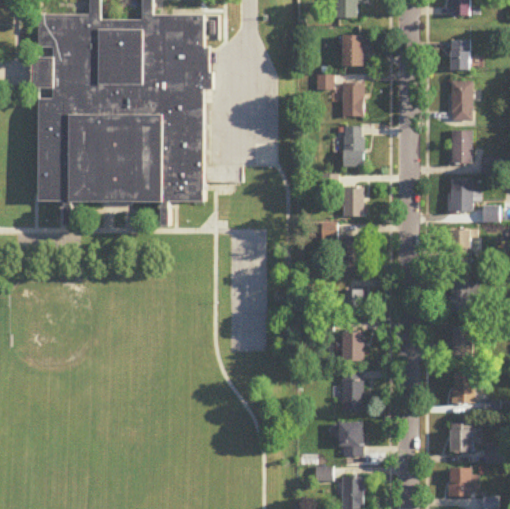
[(336,0),(336,17),(361,17),(361,0),(336,0)]
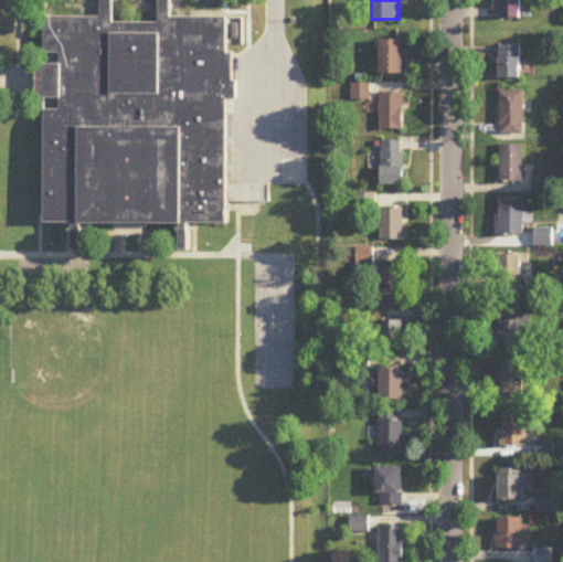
[(498,0),(498,17),(520,17),(519,0),(498,0)]
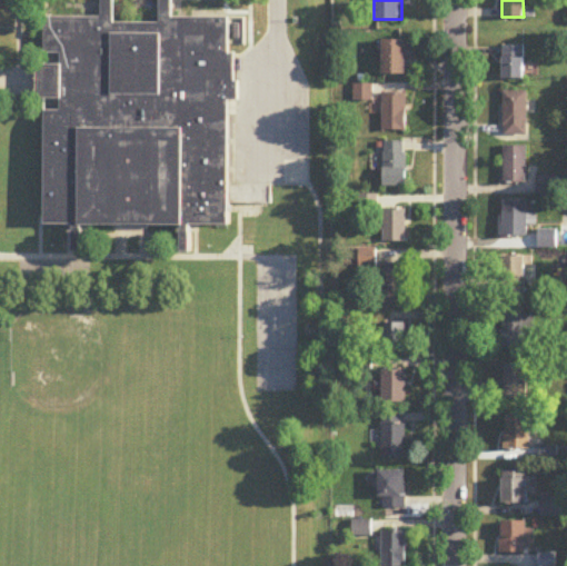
[(405,38),(380,38),(380,71),(405,71),(405,38)]
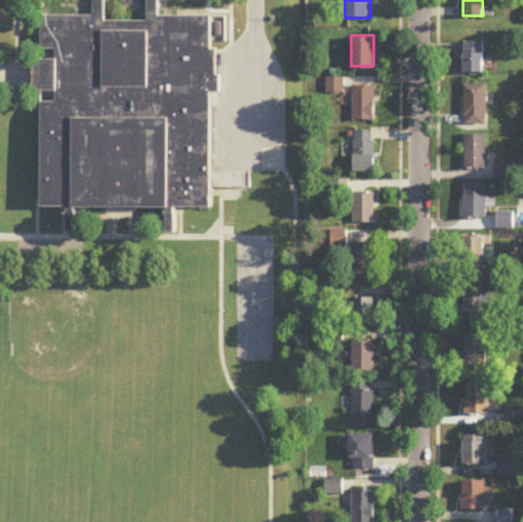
[(463,40),(463,72),(482,72),(482,40),(463,40)]
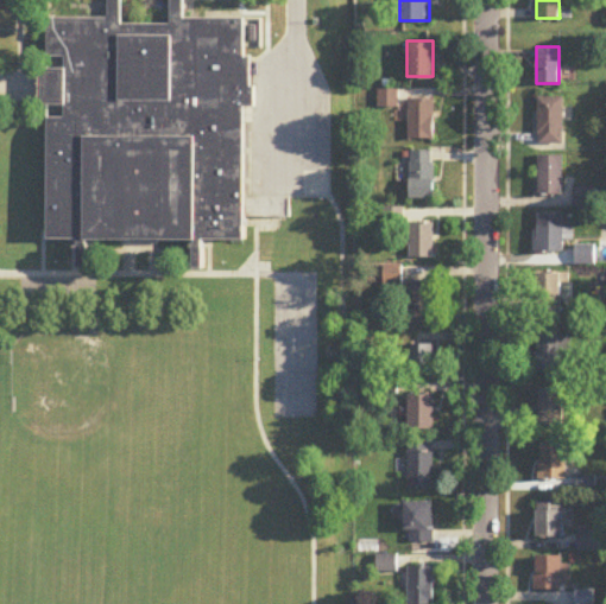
[(561,142),(561,95),(536,95),(536,142),(561,142)]
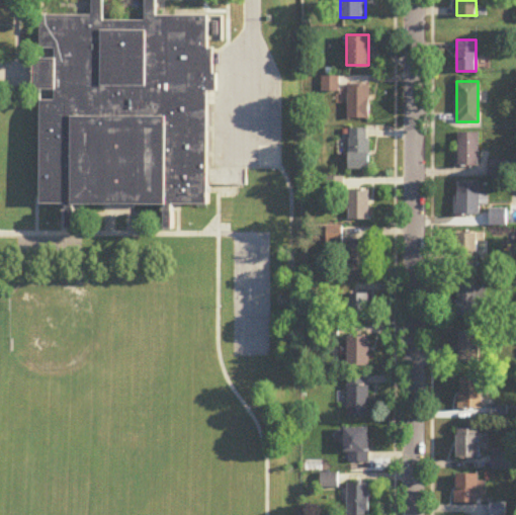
[(367,83),(346,83),(346,116),(367,116),(367,83)]
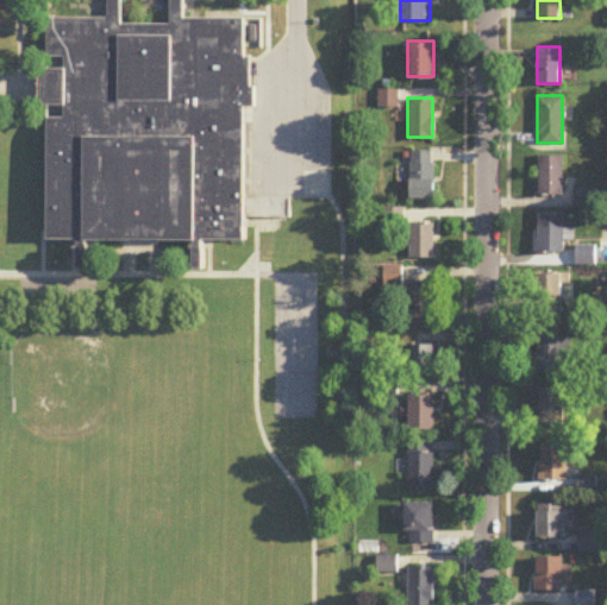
[(433,197),(433,150),(408,150),(408,197),(433,197)]
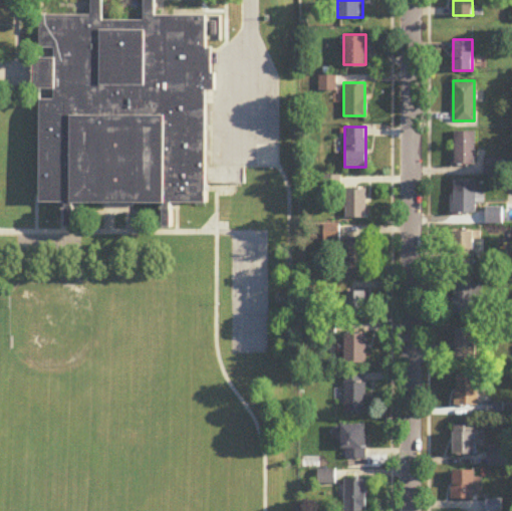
[(453,164),(473,164),(473,130),(453,130),(453,164)]
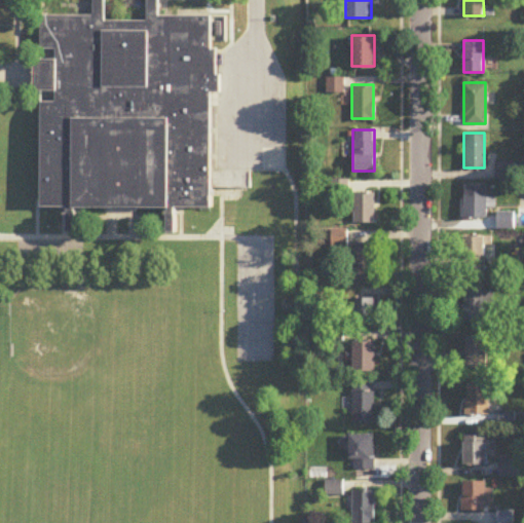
[(485,216),(485,184),(461,184),(461,216),(485,216)]
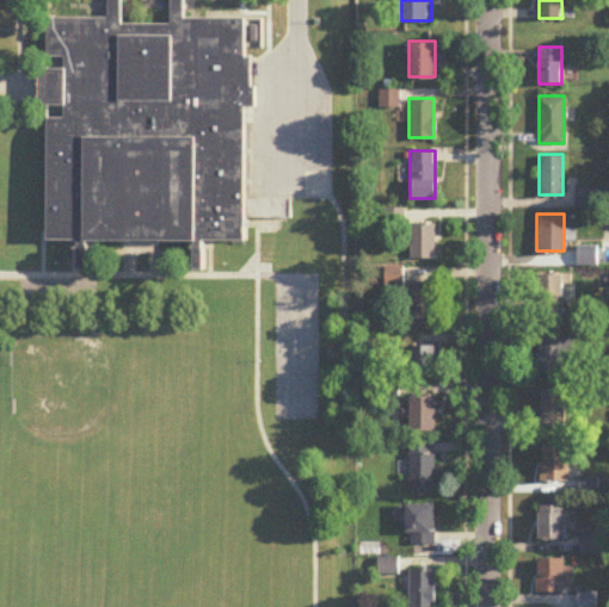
[(408,222),(410,258),(434,258),(434,222),(408,222)]
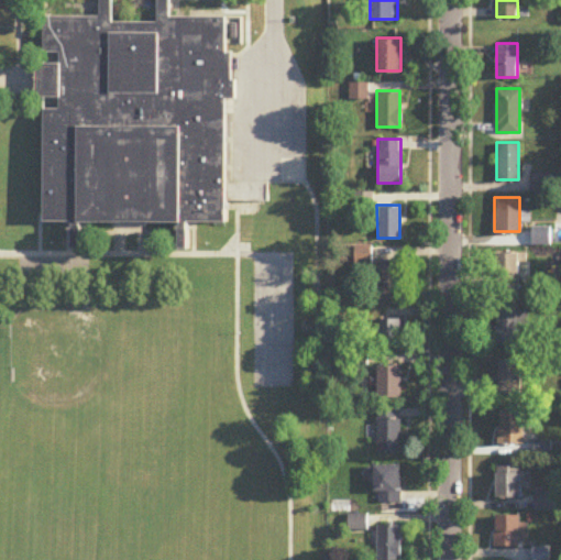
[(530,243),(548,243),(548,227),(530,227),(530,243)]
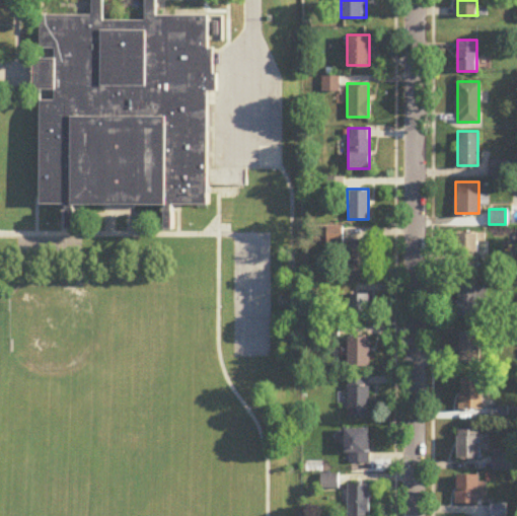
[(457,232),(457,267),(477,267),(477,232),(457,232)]
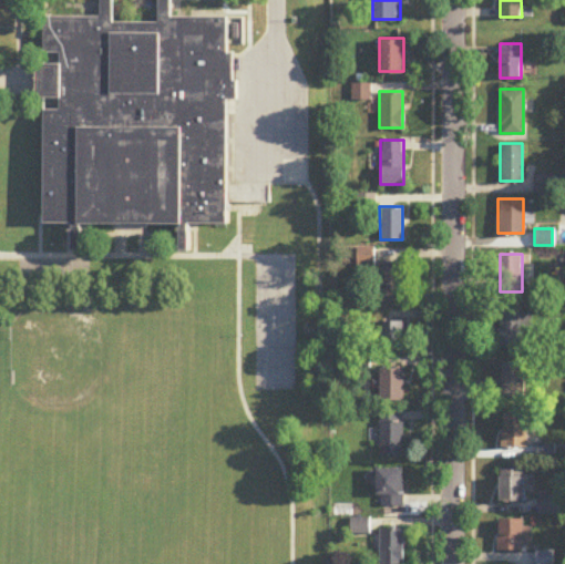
[(379,294),(402,294),(402,260),(379,260),(379,294)]
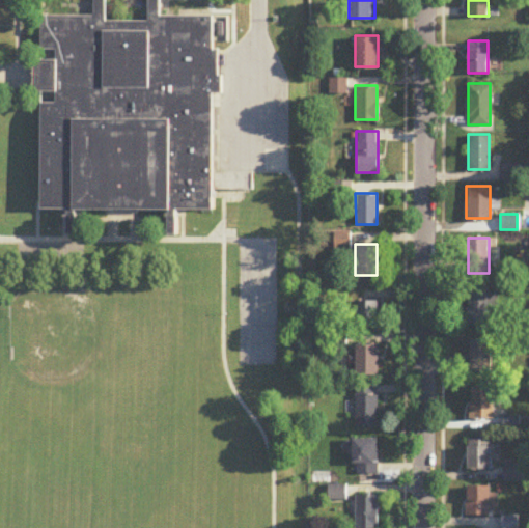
[(490,324),(490,283),(467,283),(467,324),(490,324)]
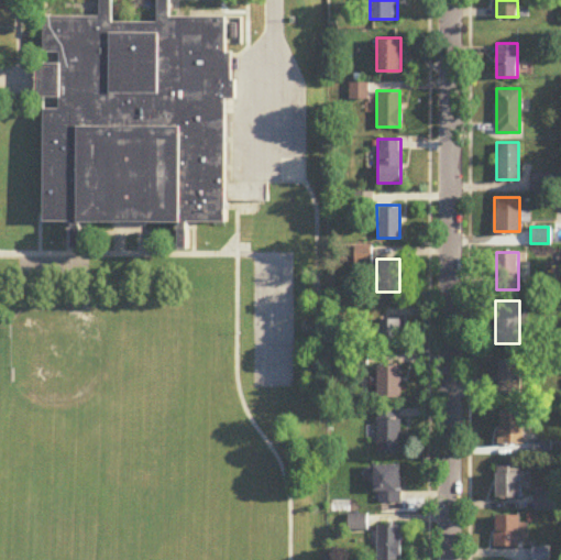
[(399,318),(376,318),(376,346),(399,346),(399,318)]
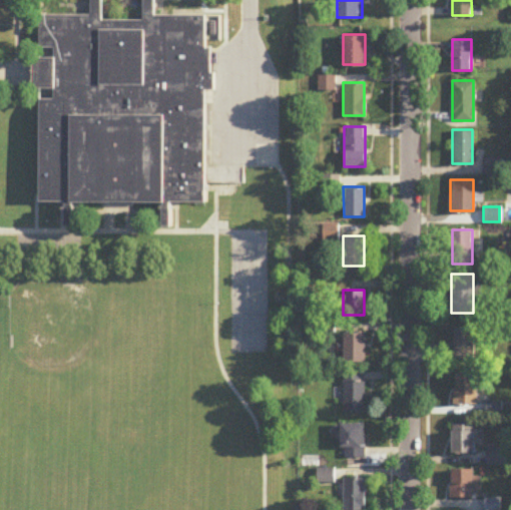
[(454,357),(474,357),(474,327),(454,327),(454,357)]
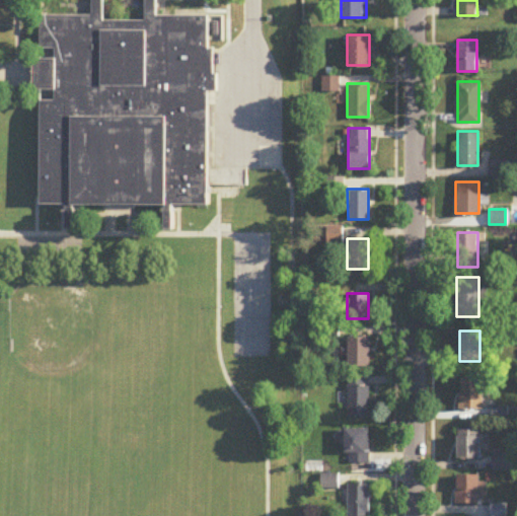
[(347,366),(368,366),(368,336),(347,336),(347,366)]
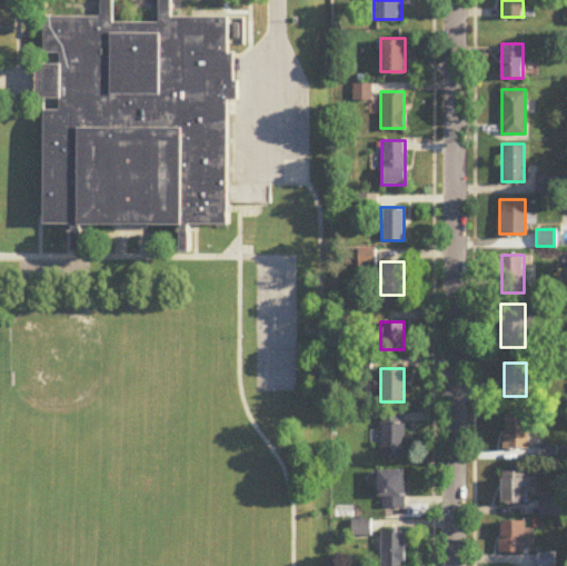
[(380,411),(380,455),(403,455),(403,411),(380,411)]
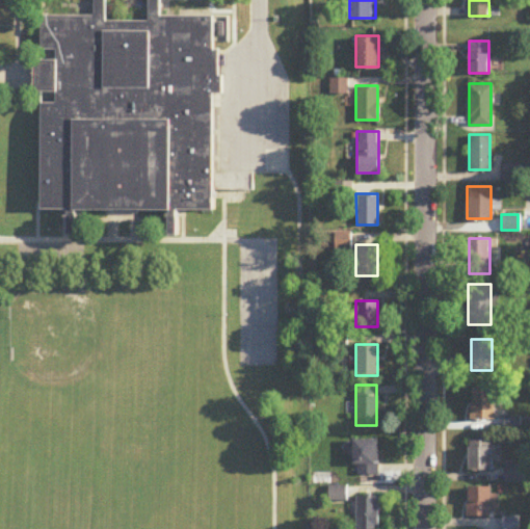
[(493,388),(469,388),(469,418),(493,418),(493,388)]
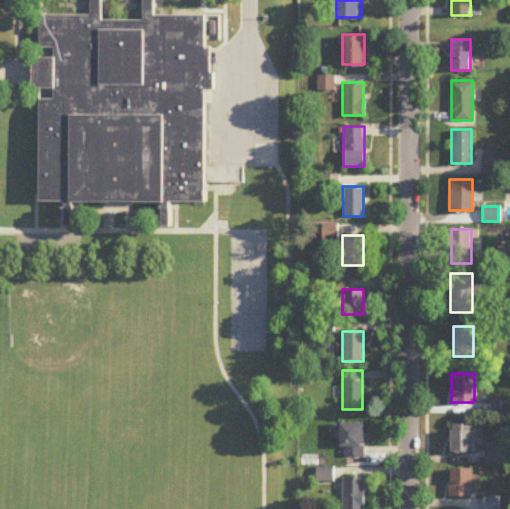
[(340,421),(340,456),(362,456),(362,421),(340,421)]
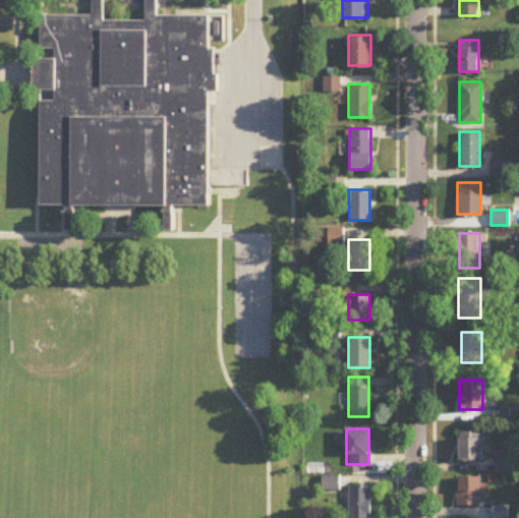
[(459,459),(481,459),(481,428),(459,428),(459,459)]
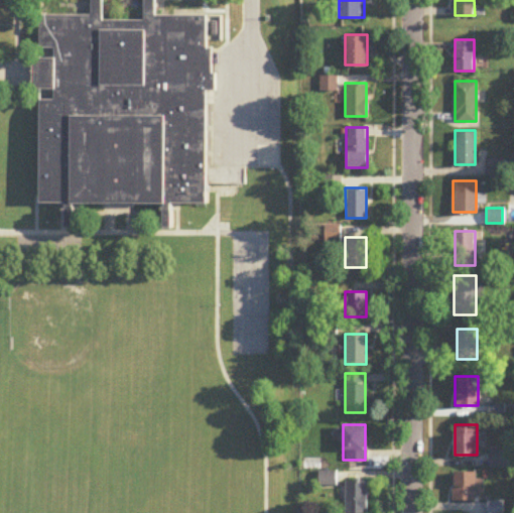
[(507,449),(489,449),(489,467),(507,467),(507,449)]
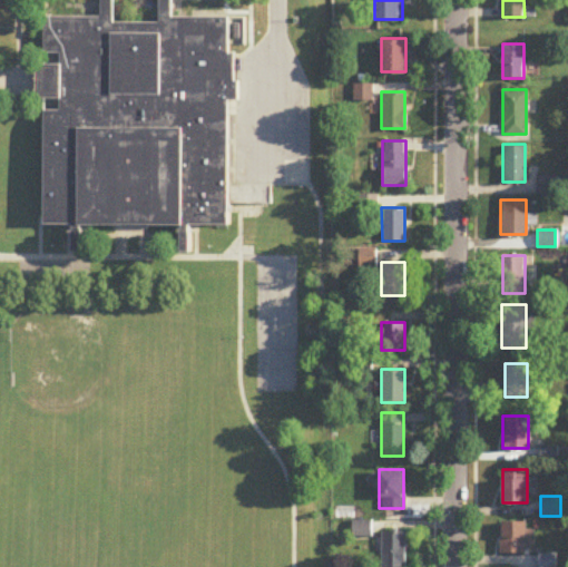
[(352,535),(370,535),(370,519),(352,519),(352,535)]
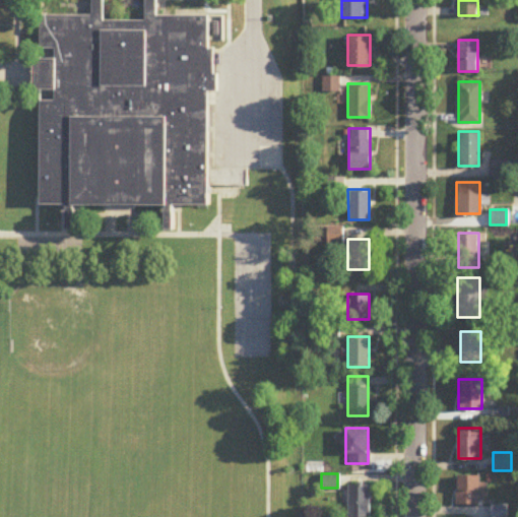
[(456,504),(478,504),(478,474),(456,474),(456,504)]
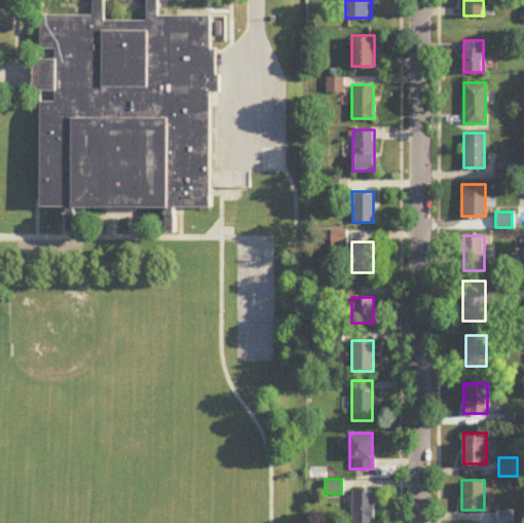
[(350,522),(374,522),(374,488),(350,488),(350,522)]
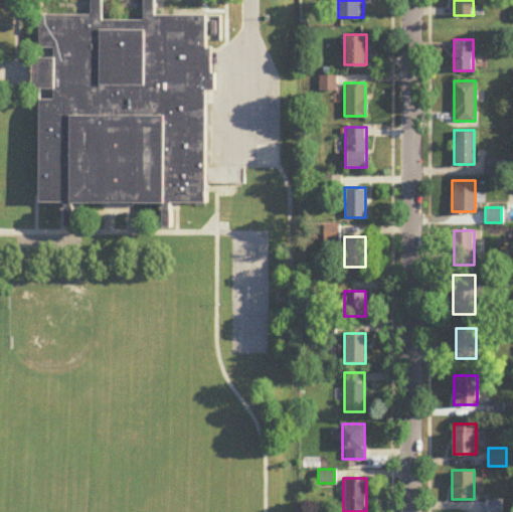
[(485,511),(501,511),(501,498),(485,498),(485,511)]
